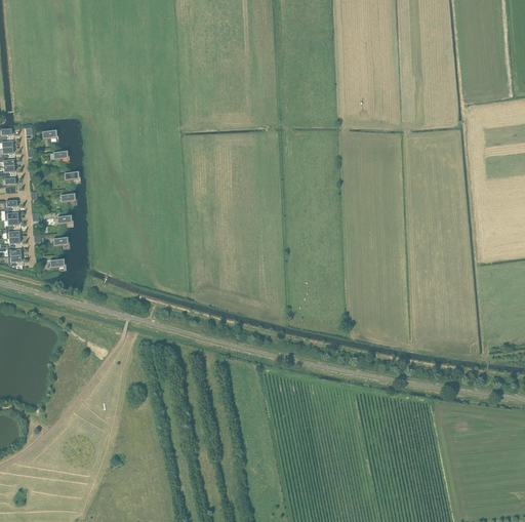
[(0,136),(6,136),(6,133),(11,133),(11,127),(0,127),(0,136)]
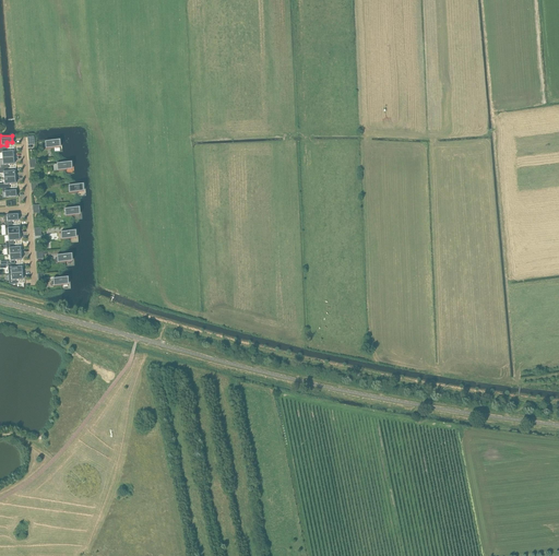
[(7,149),(7,145),(0,145),(0,149),(1,150),(2,156),(13,155),(13,149),(7,149)]
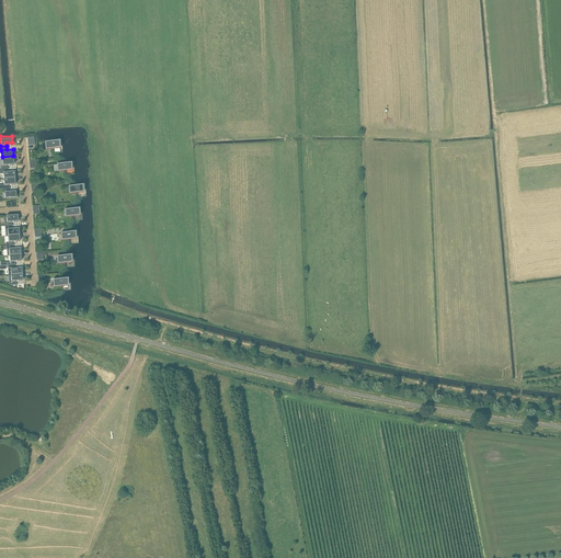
[(13,156),(2,157),(2,162),(0,163),(0,167),(9,166),(8,162),(13,162),(13,156)]
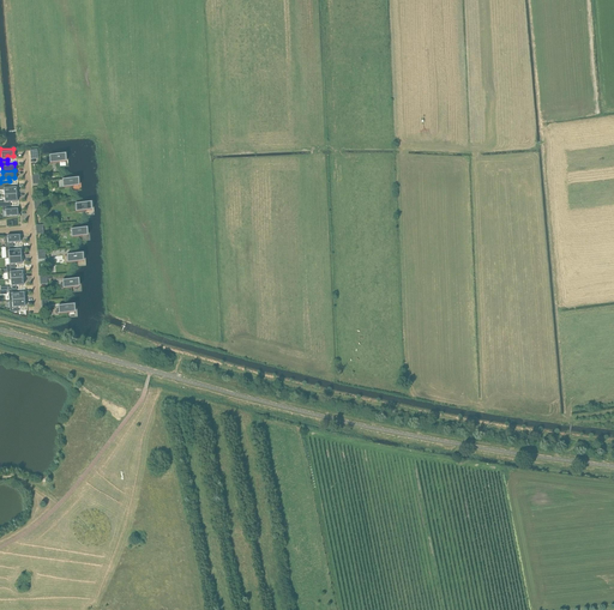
[(10,181),(0,182),(0,181),(0,186),(4,187),(4,192),(16,192),(16,185),(10,185),(10,181)]
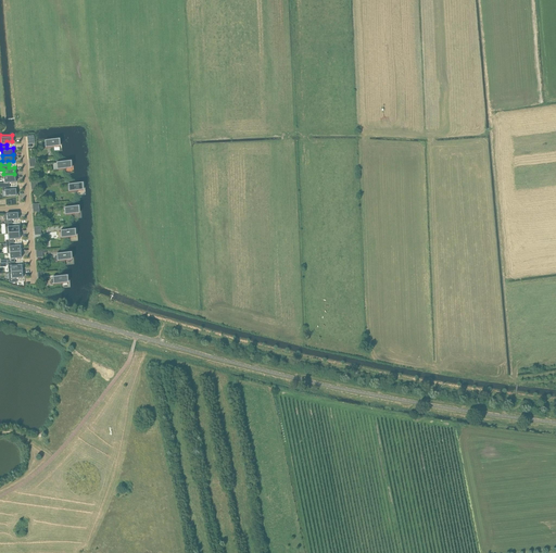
[(14,174),(3,174),(3,179),(0,179),(0,184),(2,185),(10,184),(10,180),(15,180),(14,174)]
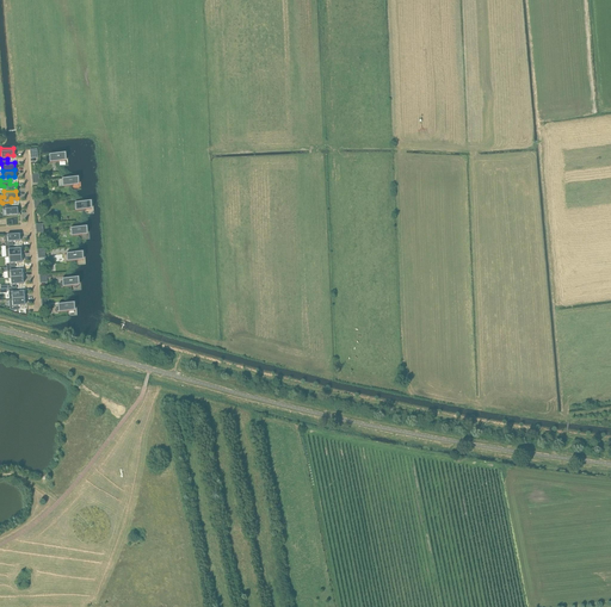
[(11,205),(11,202),(2,203),(2,206),(5,206),(5,214),(18,212),(17,204),(11,205)]
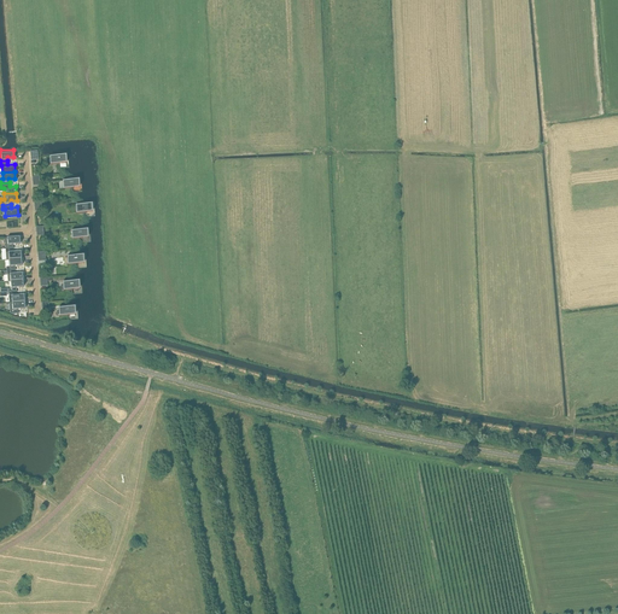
[(5,245),(13,245),(13,241),(19,241),(19,233),(5,234),(5,245)]
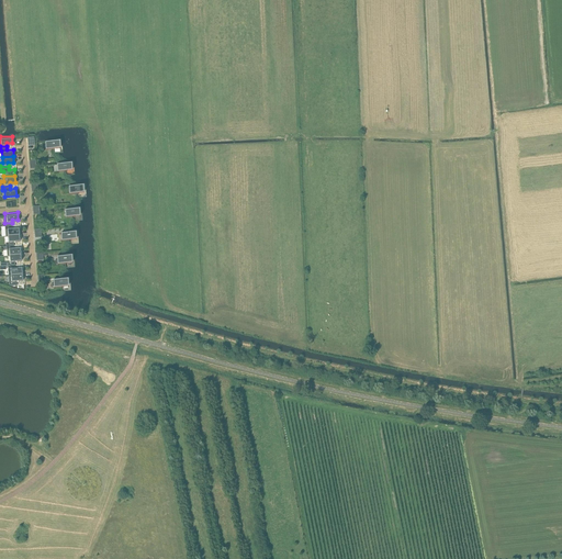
[(12,223),(4,223),(6,233),(8,233),(19,232),(19,225),(13,226),(12,223)]
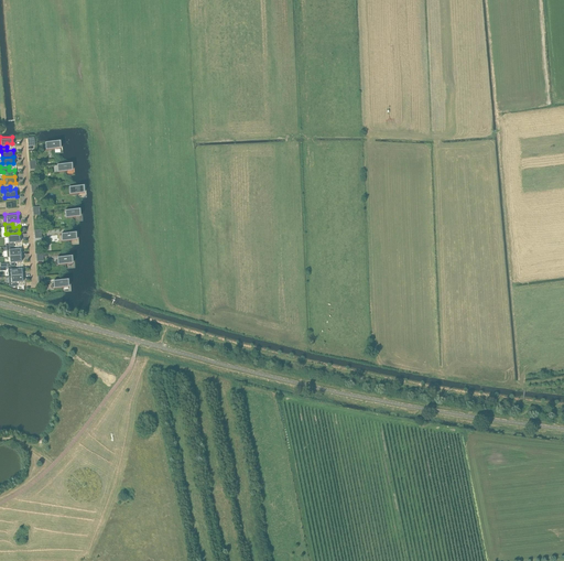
[(19,233),(8,234),(8,240),(6,240),(7,244),(14,244),(14,240),(20,240),(19,233)]
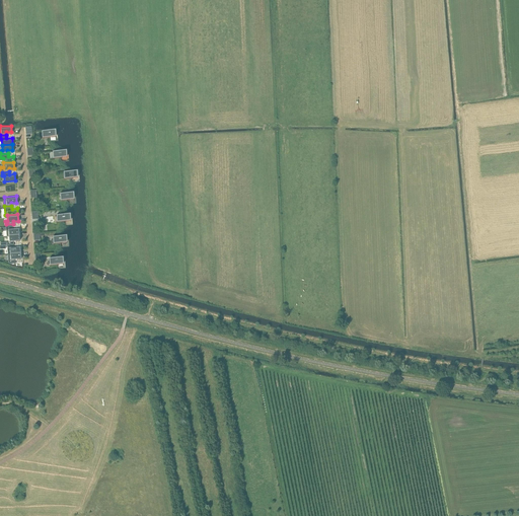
[(13,224),(6,224),(6,233),(8,233),(19,232),(18,226),(13,227),(13,224)]
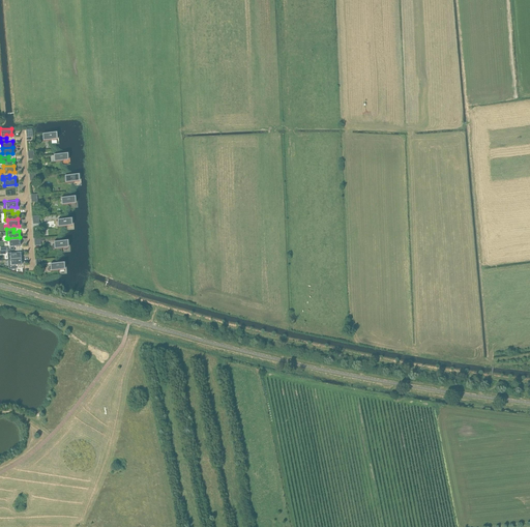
[(20,237),(8,238),(9,244),(7,244),(7,247),(15,247),(15,244),(20,244),(20,237)]
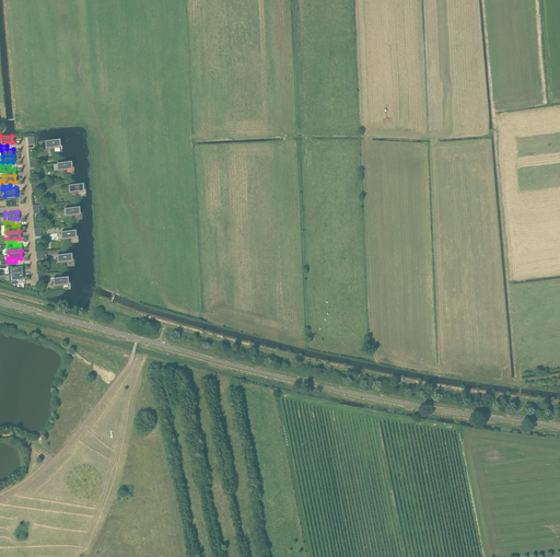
[(15,262),(8,262),(8,264),(9,271),(22,270),(21,264),(15,265),(15,262)]
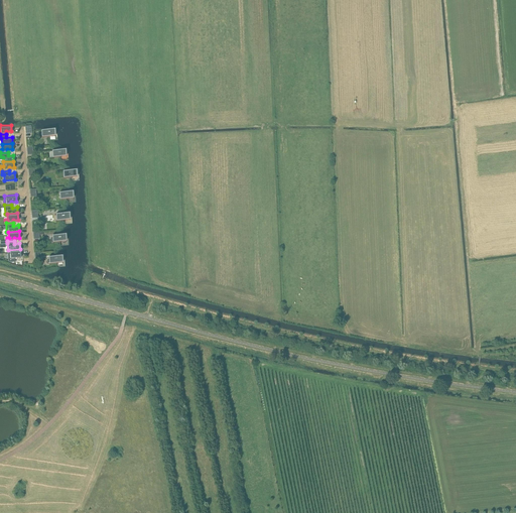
[(20,256),(20,249),(8,250),(8,259),(15,259),(15,256),(20,256)]
